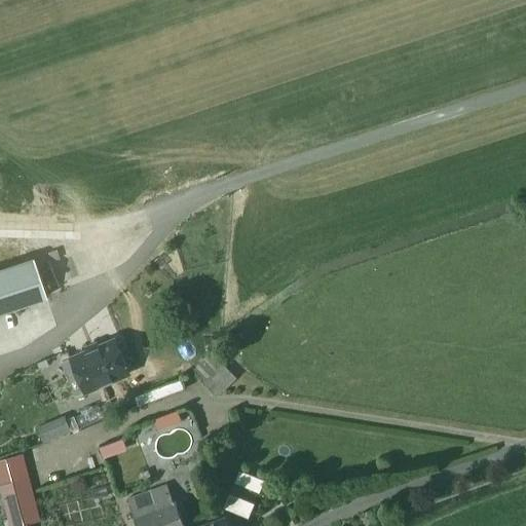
[(0,312),(46,298),(33,258),(0,268),(0,312)]
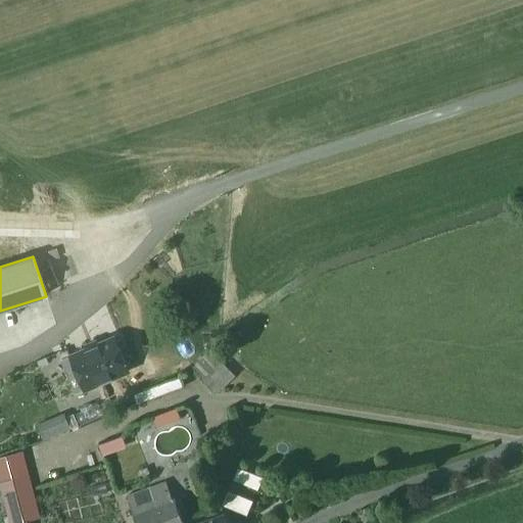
[(75,393),(129,371),(114,337),(70,355),(76,369),(66,373),(75,393)]
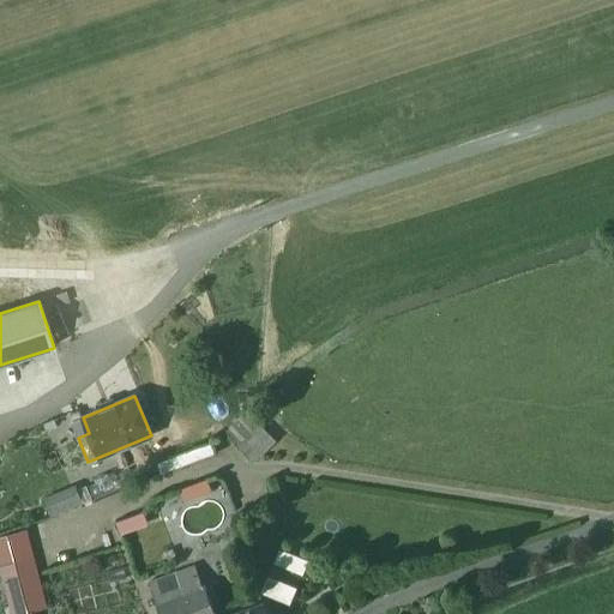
[(226,431),(258,462),(275,443),(257,426),(256,428),(242,415),(226,431)]
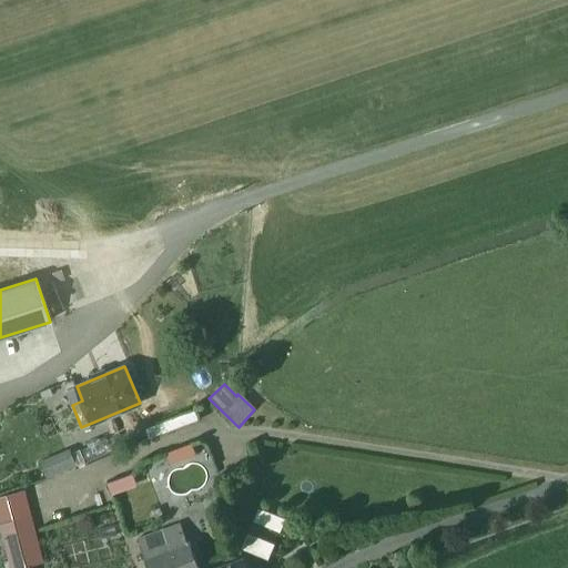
[(107,482),(109,486),(111,494),(124,489),(120,477),(107,482)]
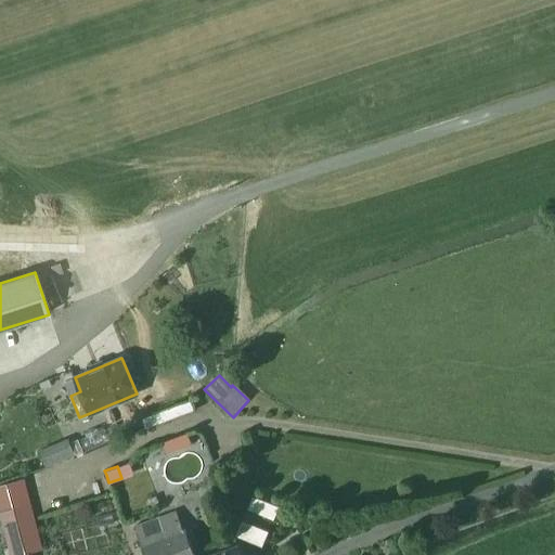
[(25,478),(0,483),(0,506),(1,510),(12,554),(28,554),(28,553),(42,550),(35,517),(30,502),(25,481),(25,478)]
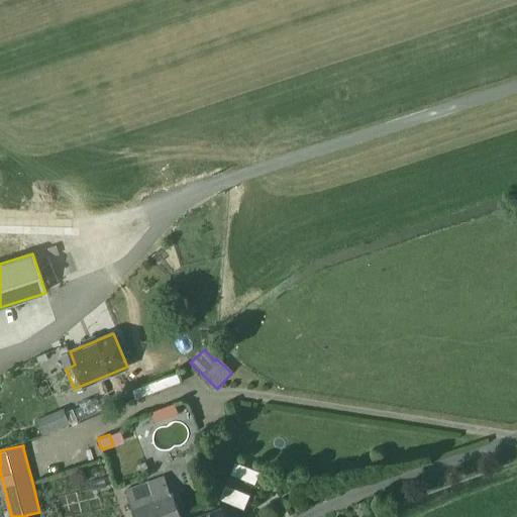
[(170,492),(163,476),(142,483),(142,484),(125,491),(134,516),(181,516),(172,491),(170,492)]
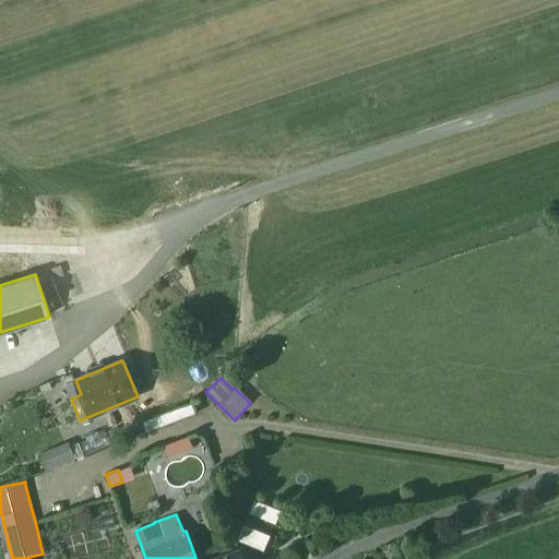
[(241,558),(237,547),(204,558),(241,558)]
